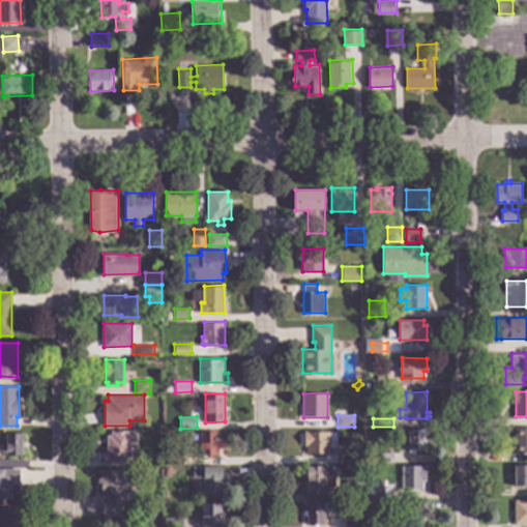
[(526,452),(516,452),(516,427),(526,427),(526,452)]
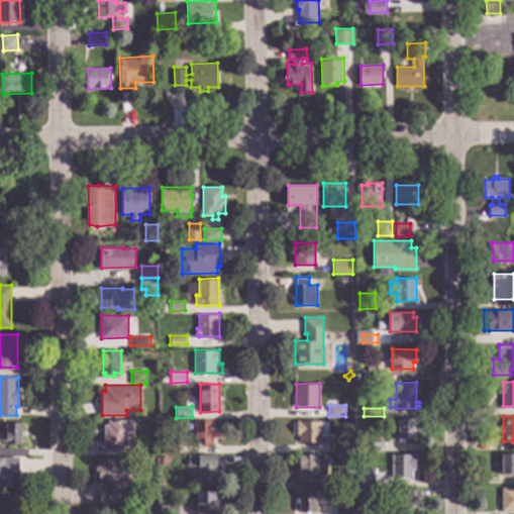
[(416,427),(419,427),(419,431),(416,431),(416,438),(405,438),(405,440),(400,440),(400,438),(398,438),(398,418),(416,418),(416,427)]
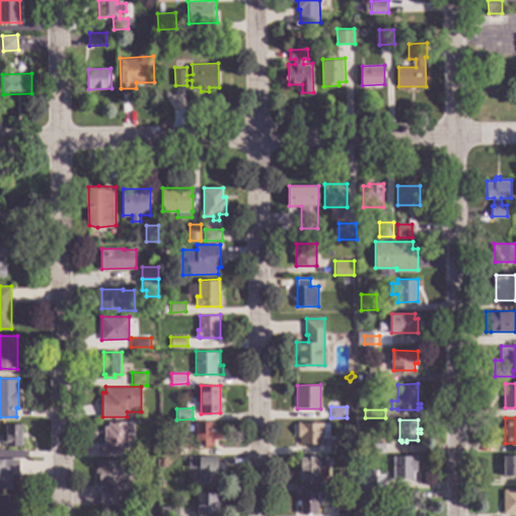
[(134,434),(128,434),(128,452),(97,452),(97,443),(105,443),(105,426),(109,426),(109,422),(134,421),(134,434)]
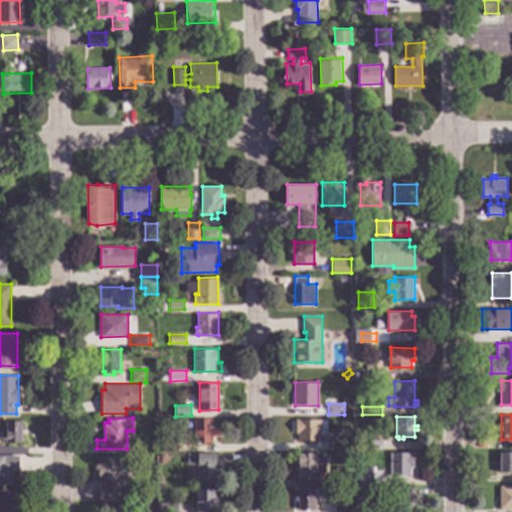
[(212,425),(219,425),(219,436),(212,436),(212,442),(195,442),(195,418),(212,418),(212,425)]
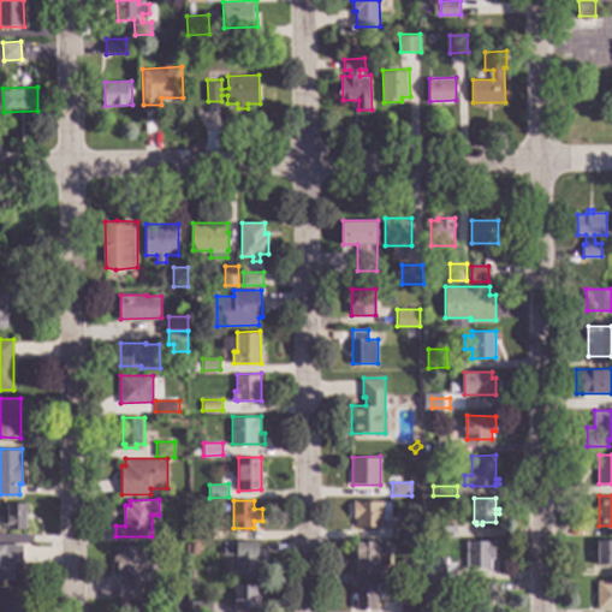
[(384,501),(392,501),(392,518),(385,518),(385,526),(357,526),(357,517),(355,517),(355,500),(384,500),(384,501)]
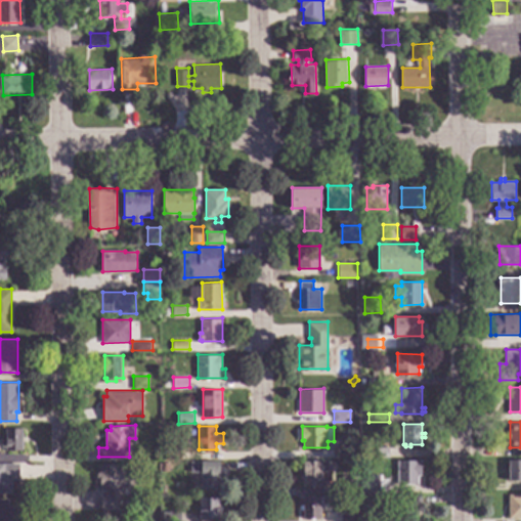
[(24,449),(6,449),(6,446),(1,446),(1,439),(6,439),(6,428),(24,428),(24,449)]
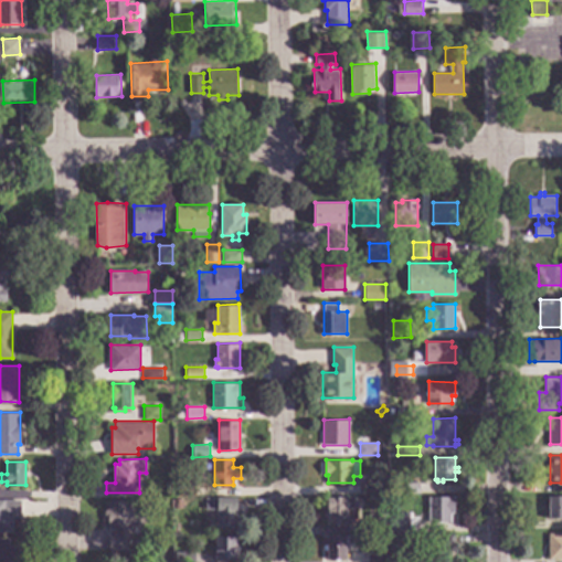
[(197,481),(197,495),(179,495),(179,481),(197,481)]
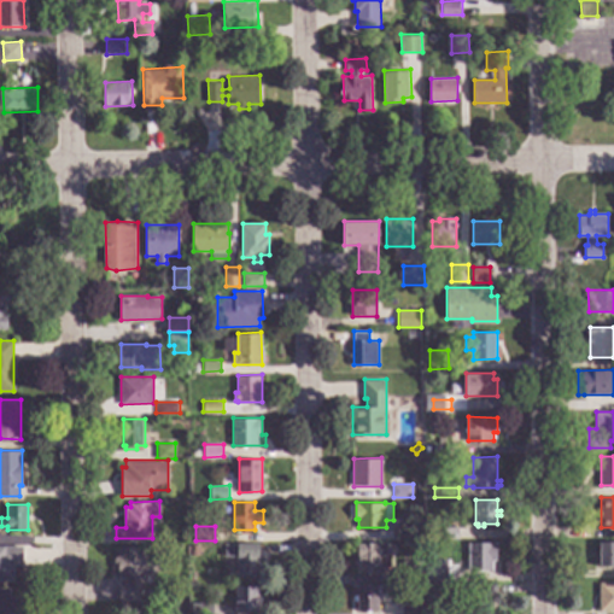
[(413,539),(393,539),(393,526),(413,526),(413,539)]
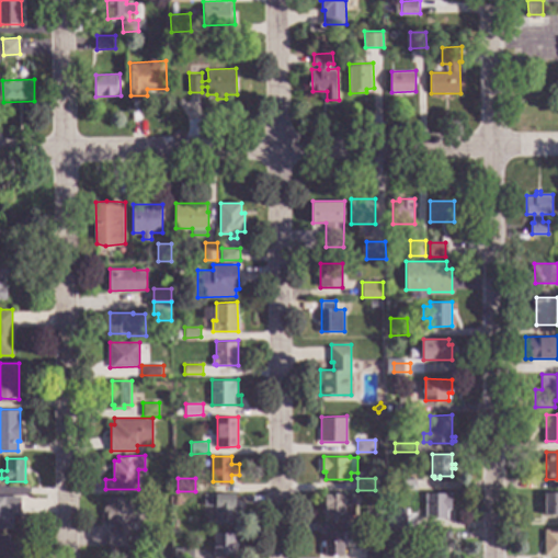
[(417,489),(401,489),(401,478),(417,478),(417,489)]
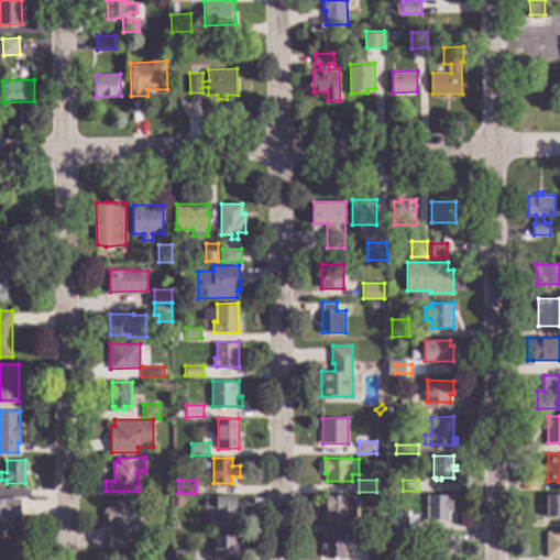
[(353,506),(348,506),(348,523),(326,524),(326,512),(322,512),(322,506),(326,506),(326,496),(347,496),(347,494),(353,494),(353,506)]
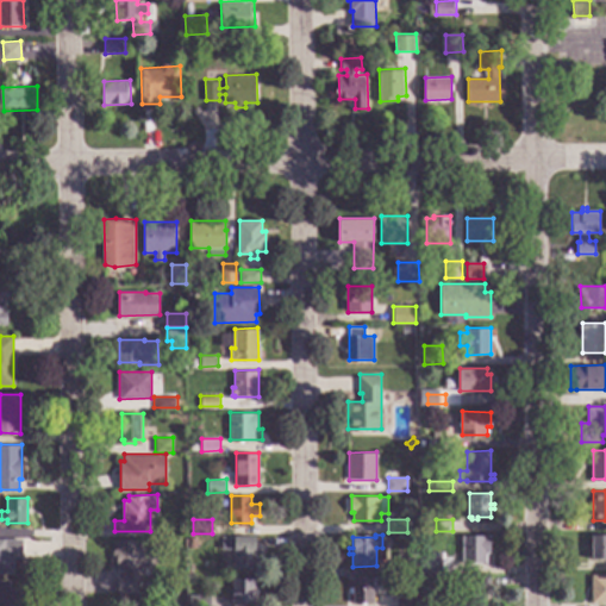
[(492,551),(487,551),(487,562),(476,562),(476,566),(473,566),(473,562),(463,562),(462,535),(492,535),(492,551)]
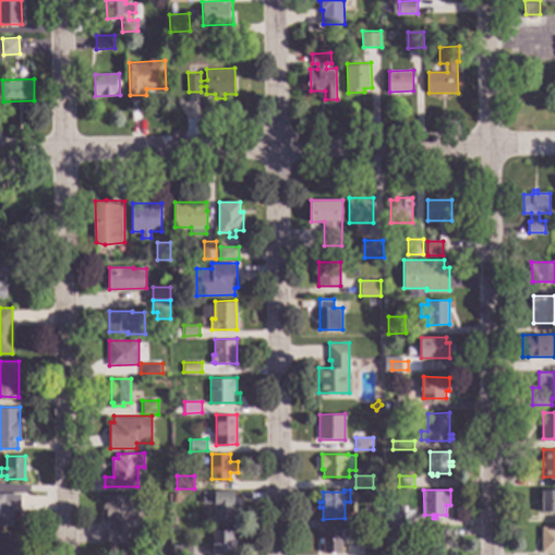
[(554,511),(542,511),(542,490),(554,490),(554,511)]
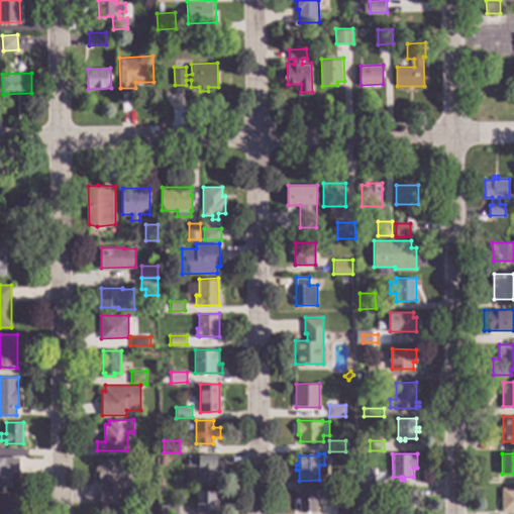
[(217,464),(220,464),(220,470),(218,470),(218,482),(198,482),(198,465),(188,465),(188,454),(217,454),(217,464)]
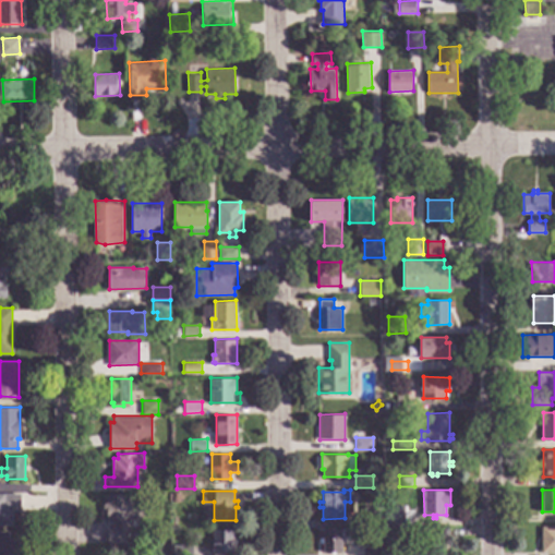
[(21,510),(10,511),(10,514),(11,514),(11,526),(0,526),(0,493),(21,493),(21,510)]
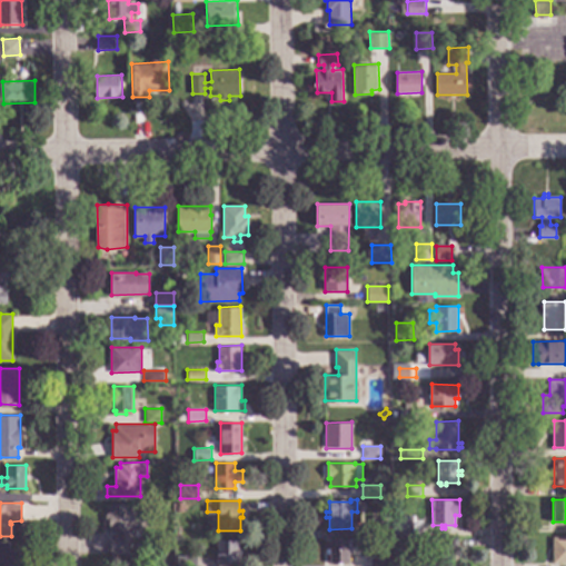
[(132,510),(144,510),(149,515),(149,523),(144,527),(129,528),(129,553),(111,553),(111,537),(119,537),(119,528),(109,528),(109,519),(107,519),(107,513),(109,513),(109,504),(132,504),(132,510)]
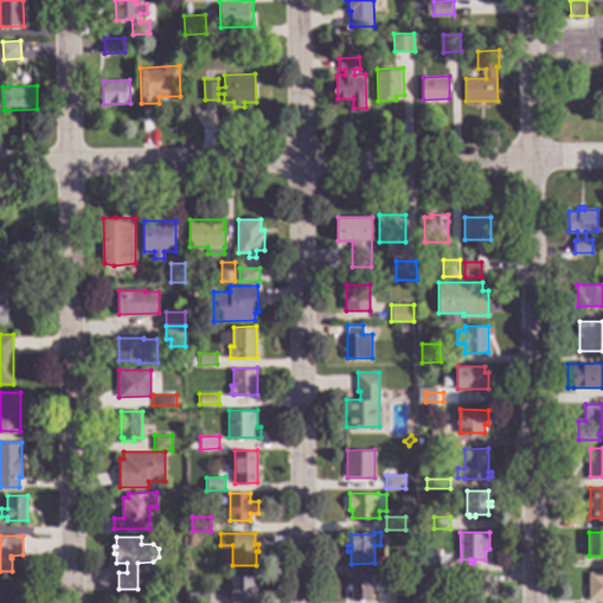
[(417,571),(397,571),(397,551),(417,550),(417,571)]
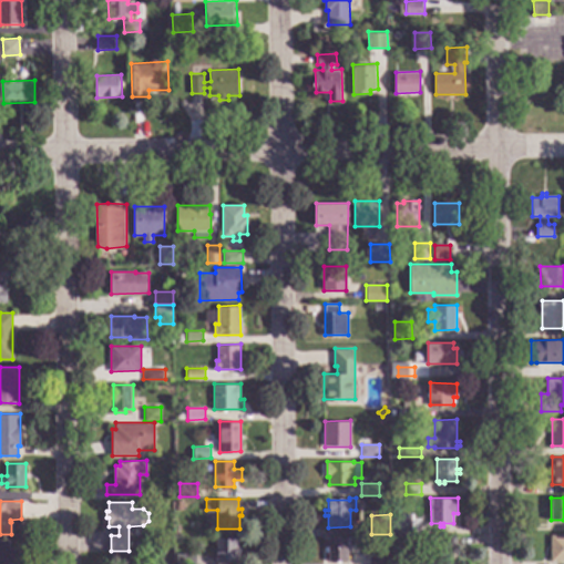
[(410,522),(410,533),(392,533),(392,522),(410,522)]
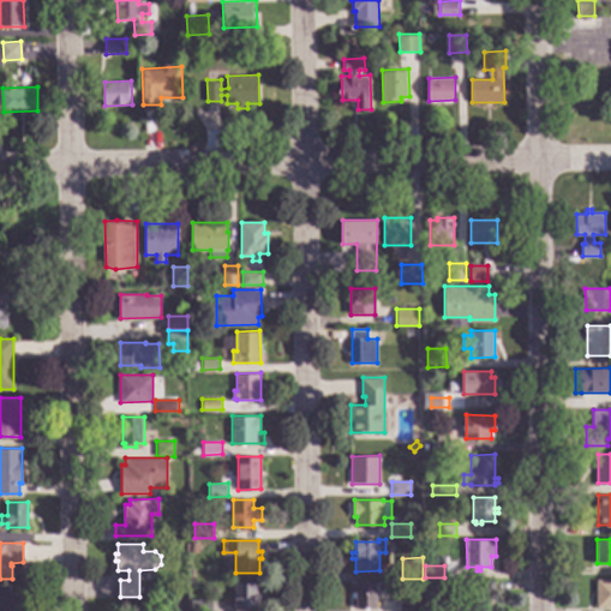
[(610,606),(597,606),(597,580),(610,579),(610,606)]
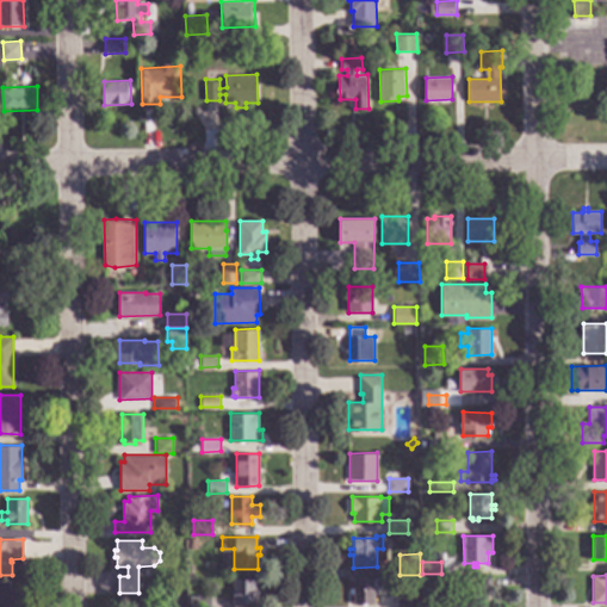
[(493,577),(493,587),(487,587),(487,606),(463,606),(463,589),(457,589),(457,577),(493,577)]
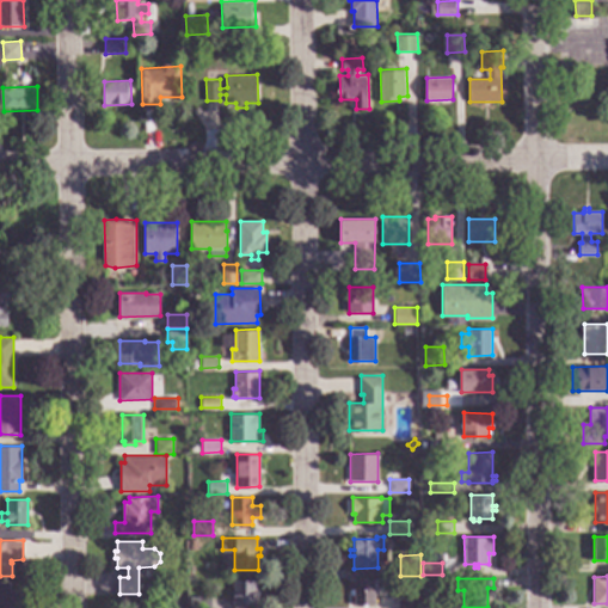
[(375,605),(354,605),(354,594),(351,594),(351,589),(354,589),(354,579),(375,579),(375,605)]
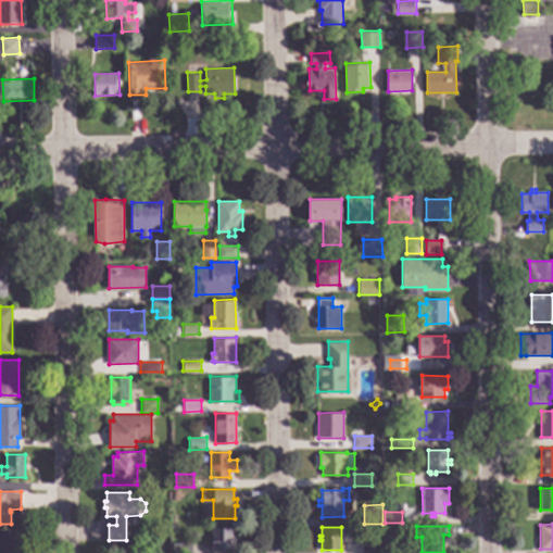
[(234,536),(238,535),(238,544),(234,544),(234,550),(213,550),(212,528),(234,528),(234,536)]
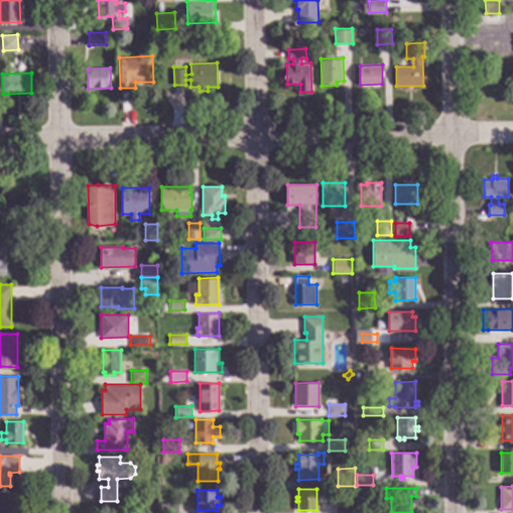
[(9,499),(16,499),(22,504),(22,512),(0,512),(0,491),(9,491),(9,499)]
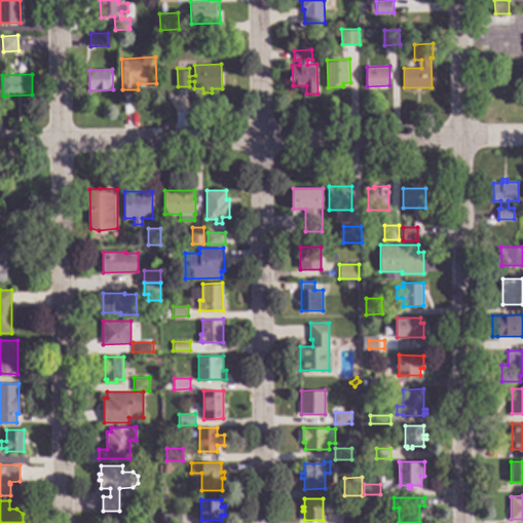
[(362,522),(344,522),(344,512),(362,512),(362,522)]
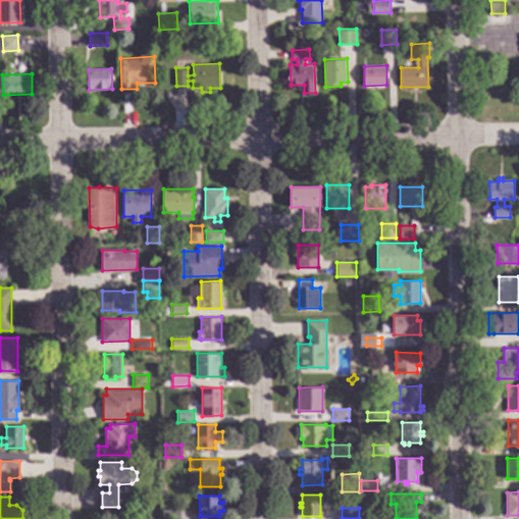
[(182,518),(163,518),(163,509),(182,509),(182,518)]
